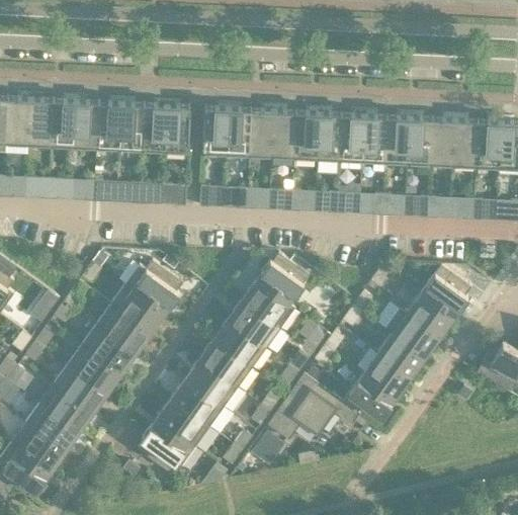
[(29,99),(7,97),(5,142),(27,143),(29,99)]
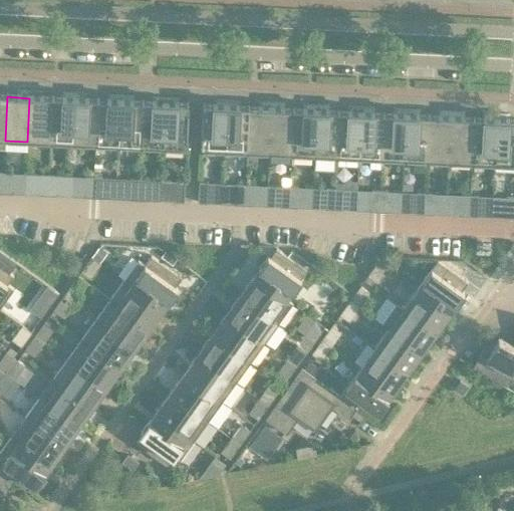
[(52,99),(29,98),(27,142),(50,143),(52,99)]
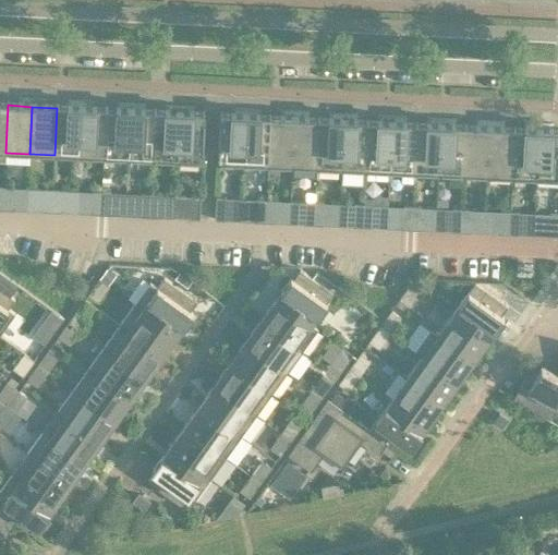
[(81,109),(57,108),(55,155),(79,156),(81,109)]
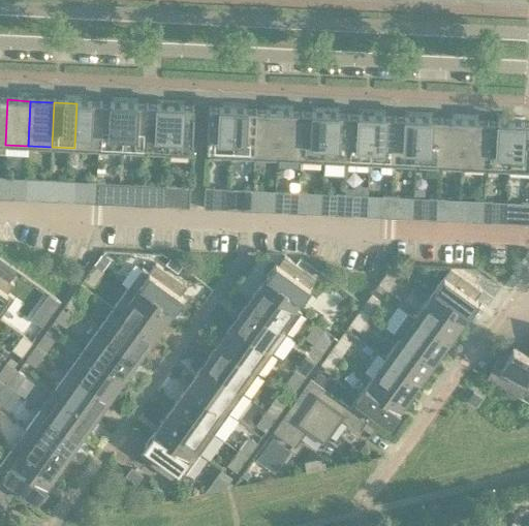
[(100,104),(76,103),(74,148),(98,149),(100,104)]
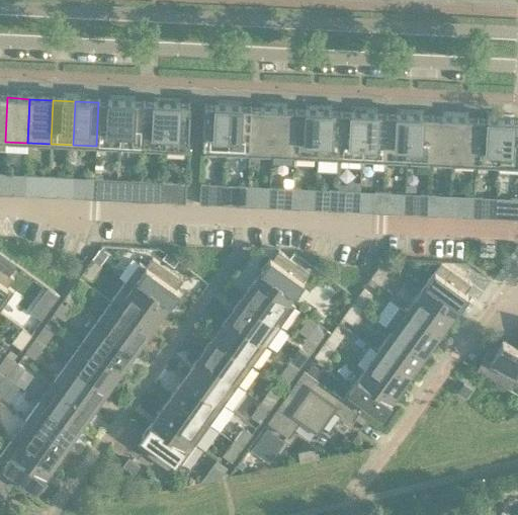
[(96,146),(118,148),(120,103),(98,102),(96,146)]
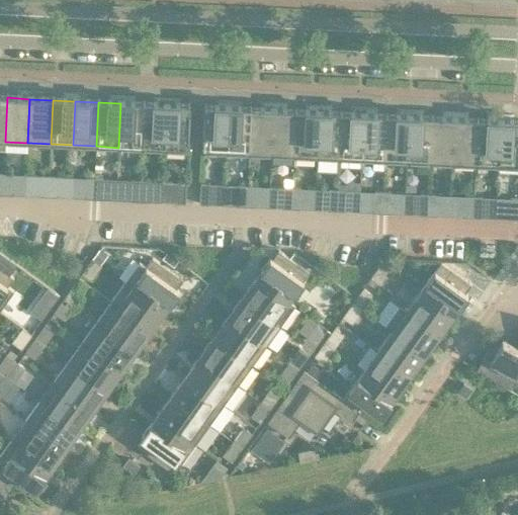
[(144,104),(120,103),(118,148),(141,149),(144,104)]
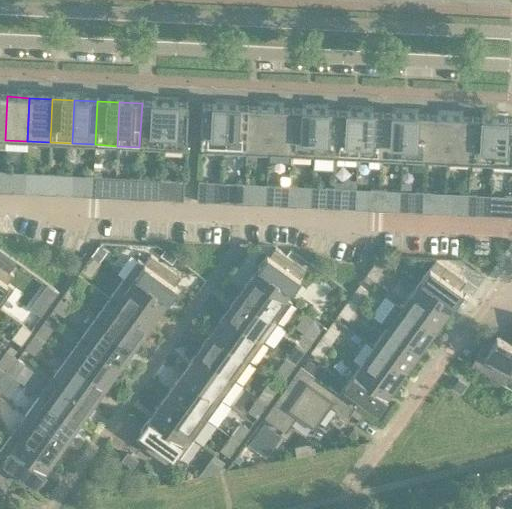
[(139,147),(162,148),(164,104),(142,103),(139,147)]
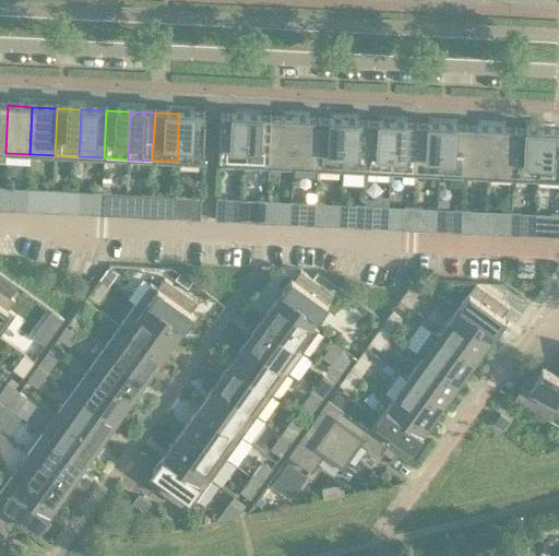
[(204,115),(179,114),(177,162),(202,163),(204,115)]
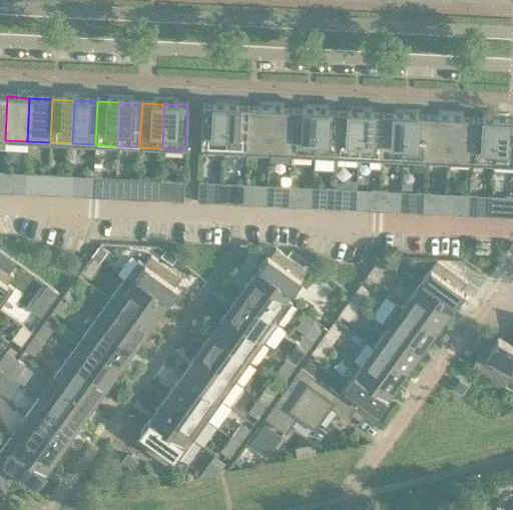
[(199,150),(223,151),(225,107),(201,106),(199,150)]
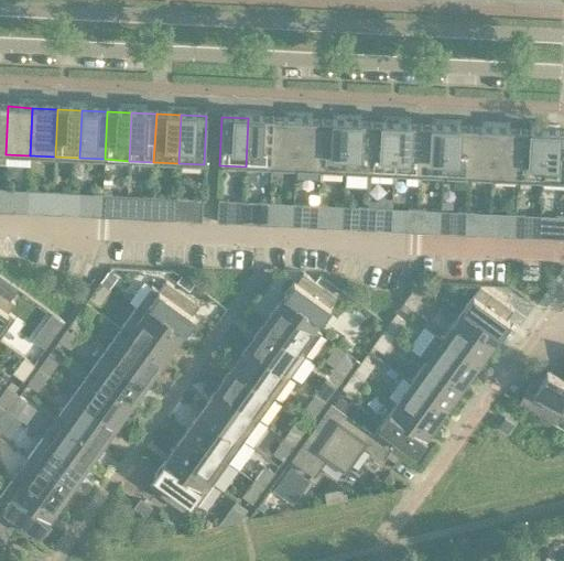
[(272,119),(248,118),(246,166),(270,168),(272,119)]
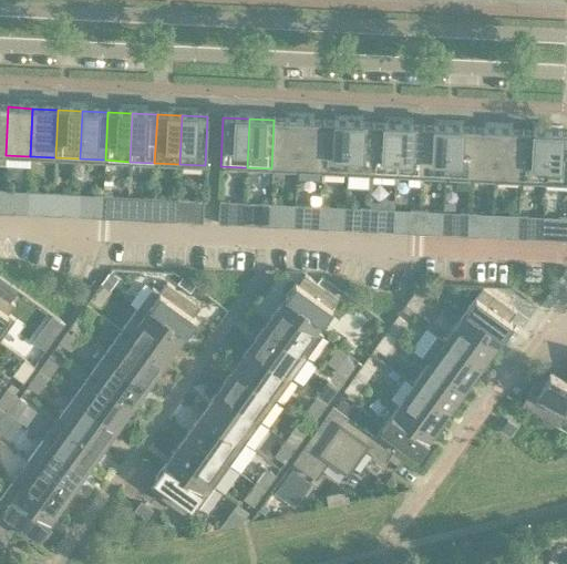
[(274,120),(271,168),(296,170),(299,121),(274,120)]
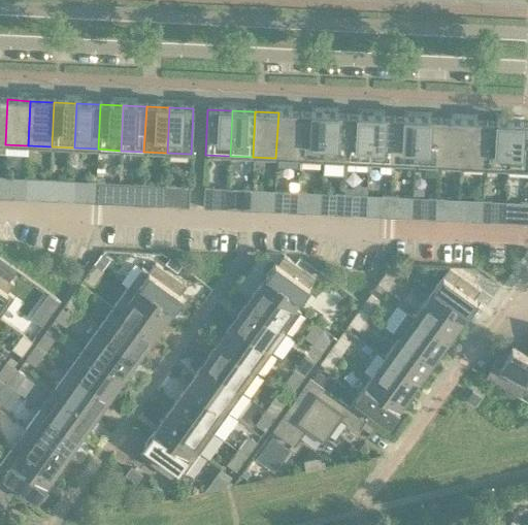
[(301,113),(278,112),(275,158),(299,159),(301,113)]
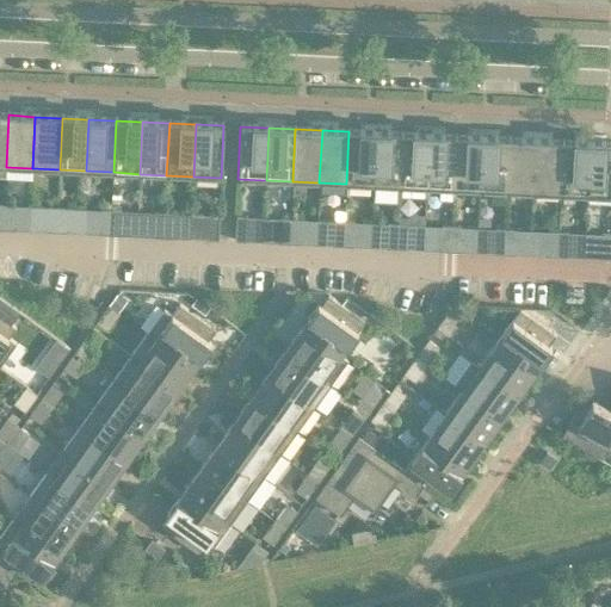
[(372,185),(375,132),(349,131),(346,184),(372,185)]
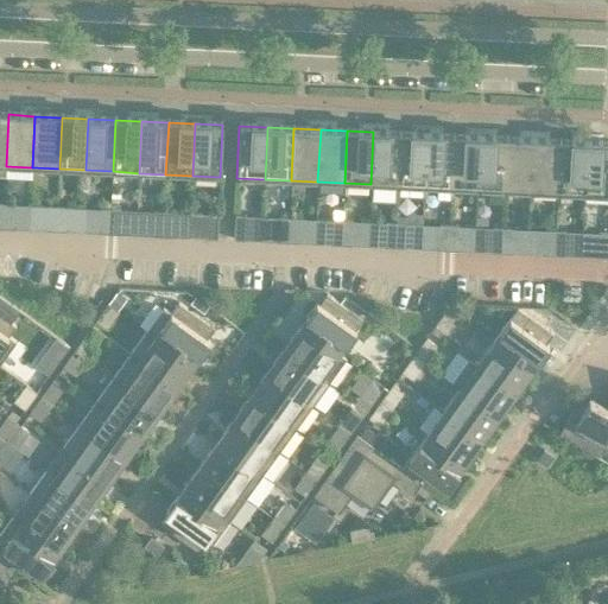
[(400,134),(373,132),(371,184),(398,185),(400,134)]
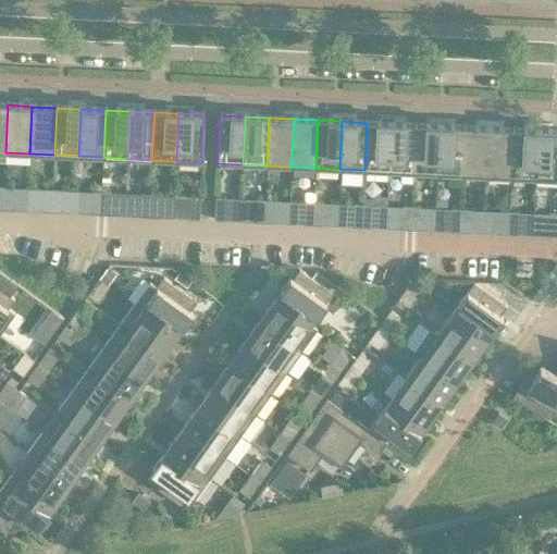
[(388,171),(391,124),(367,123),(364,170),(388,171)]
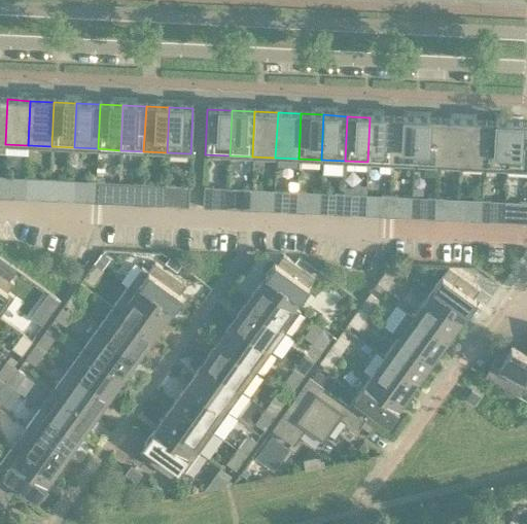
[(393,118),(370,117),(367,162),(390,163),(393,118)]
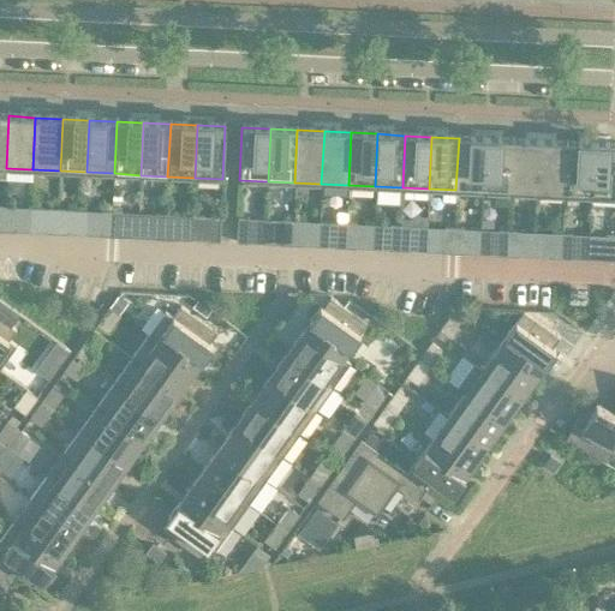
[(483,192),(485,139),(459,138),(455,190),(483,192)]
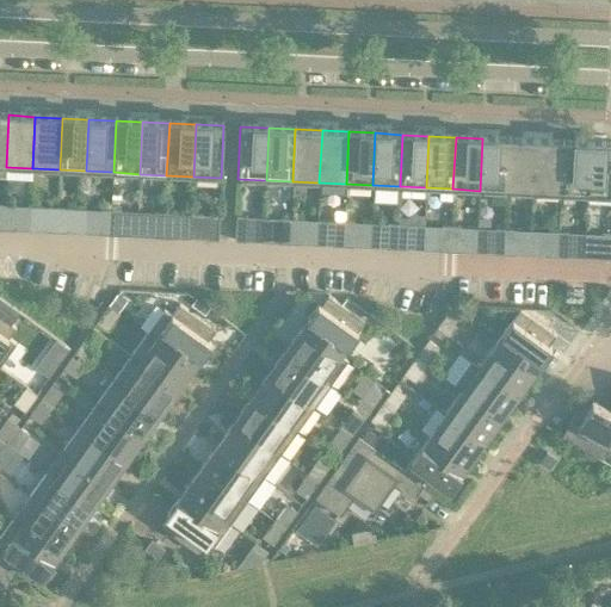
[(508,140),(482,138),(480,191),(506,192),(508,140)]
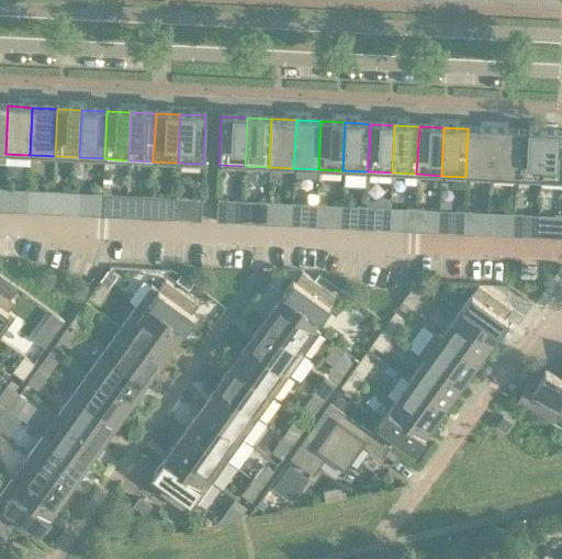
[(491,178),(493,130),(468,129),(465,177),(491,178)]
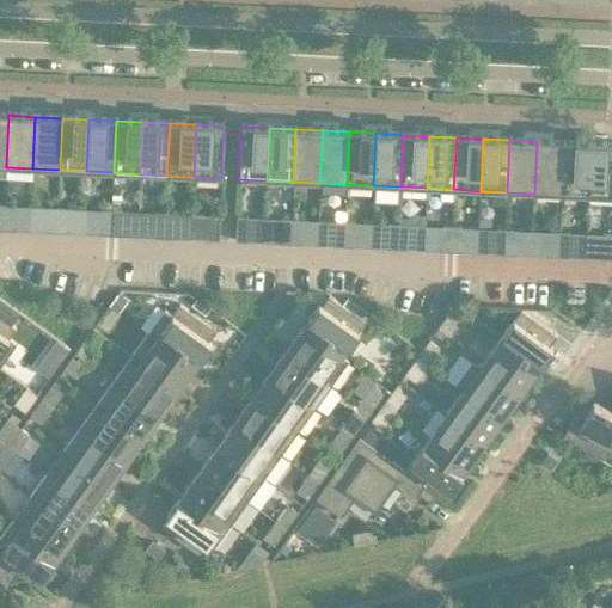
[(563,142),(537,141),(534,194),(561,195),(563,142)]
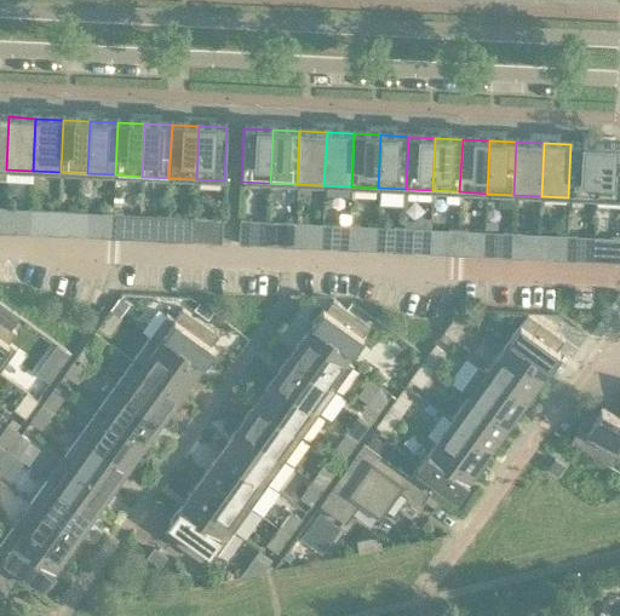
[(595,199),(598,145),(570,144),(568,197),(595,199)]
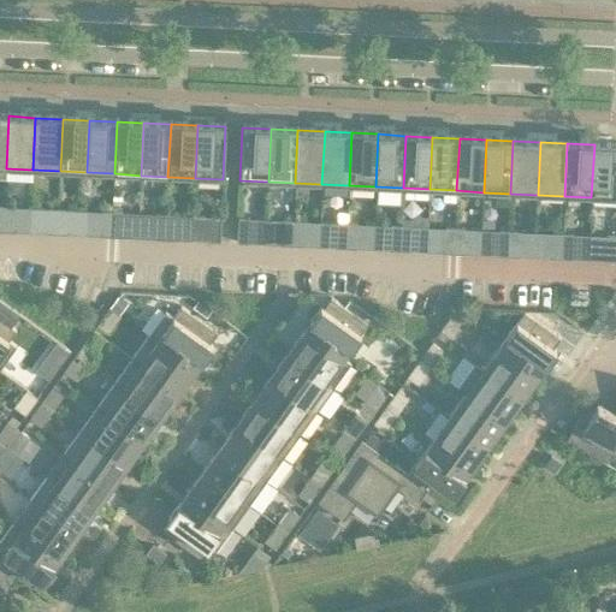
[(615,146),(594,144),(591,197),(615,197),(615,146)]
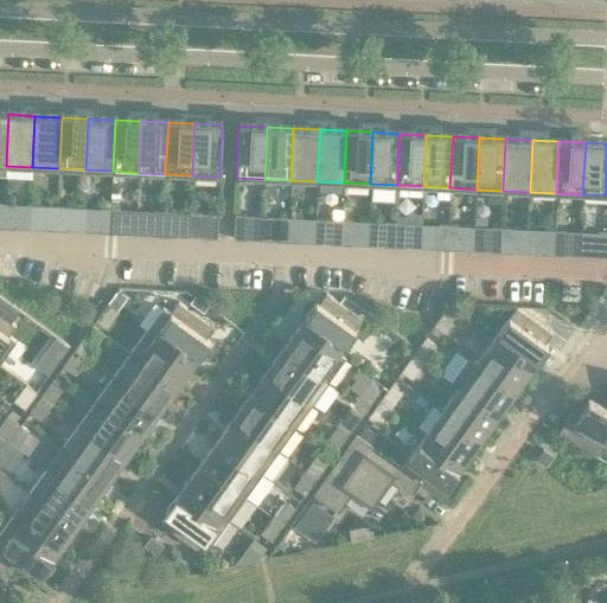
[(4,206),(2,230),(13,231),(14,206),(4,206)]
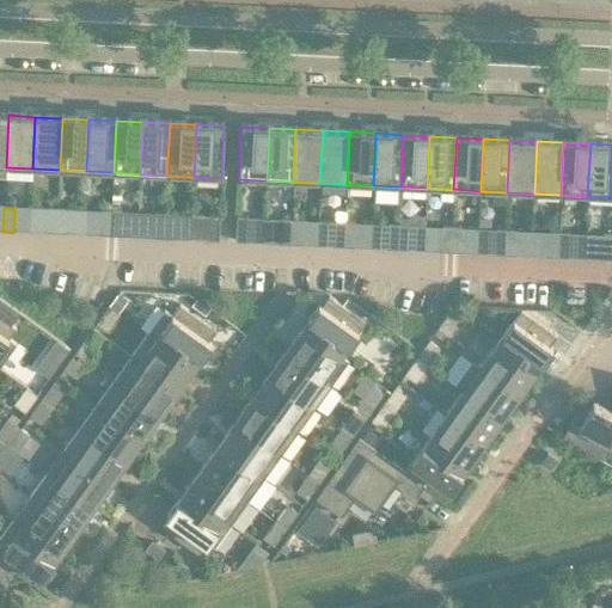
[(56,235),(57,210),(48,209),(47,234),(56,235)]
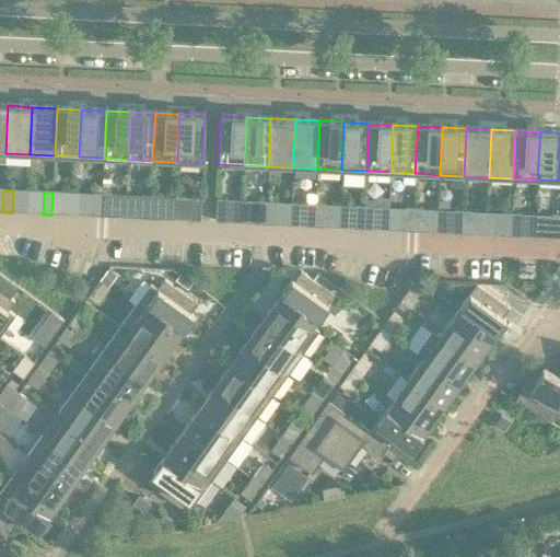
[(53,193),(51,216),(61,216),(62,193),(53,193)]
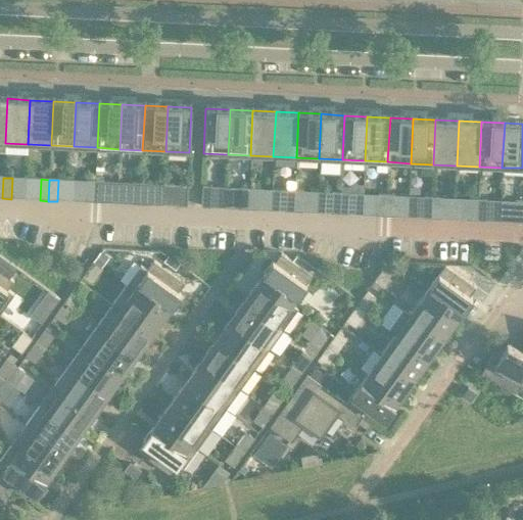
[(94,203),(95,182),(86,182),(85,202),(94,203)]
